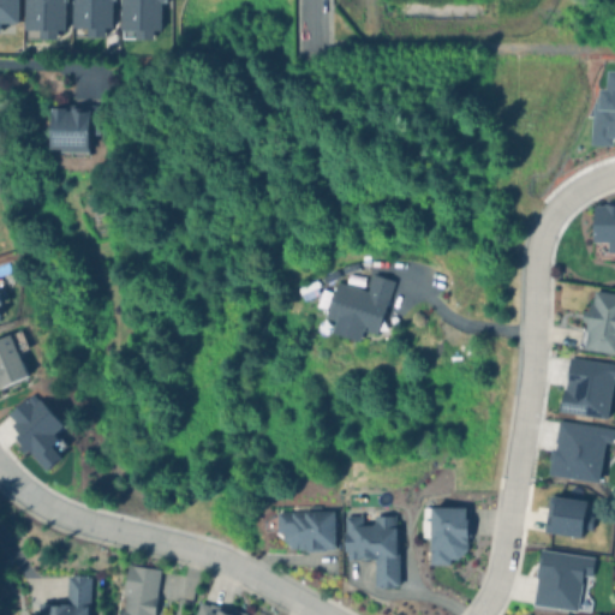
[(0,0),(16,0),(17,21),(0,21),(0,0)]
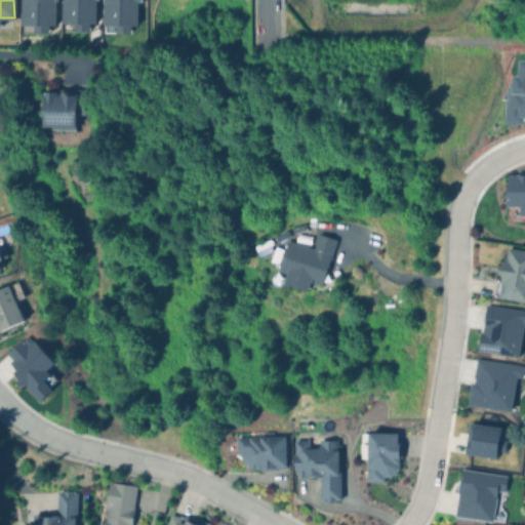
[(53,0),(53,24),(47,24),(47,32),(22,32),(22,24),(19,24),(19,0),(53,0)]
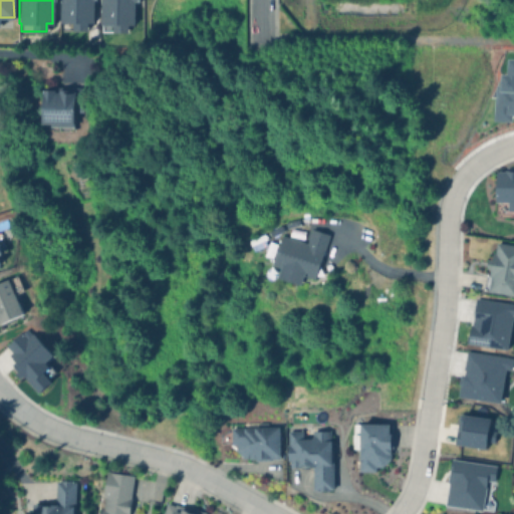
[(92,0),(92,21),(86,21),(86,28),(60,28),(60,21),(59,21),(59,0),(92,0)]
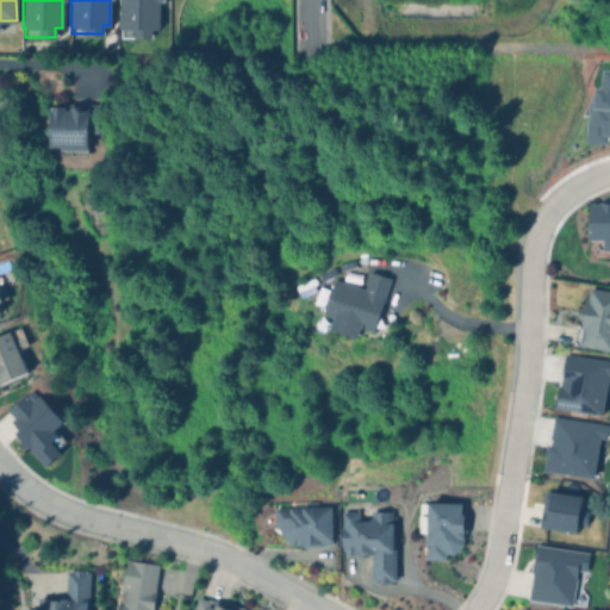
[(159,0),(159,27),(151,27),(151,36),(120,36),(120,27),(118,27),(118,0),(159,0)]
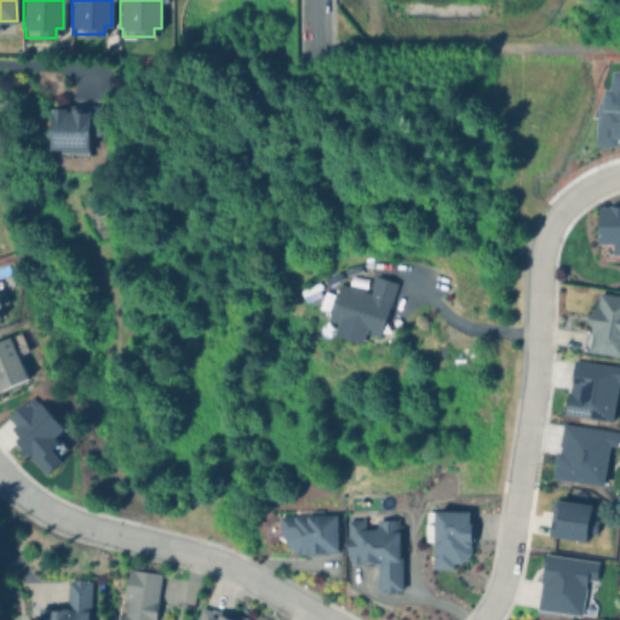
[(597,145),(618,145),(619,137),(619,69),(610,69),(610,89),(603,89),(603,103),(598,103),(597,145)]
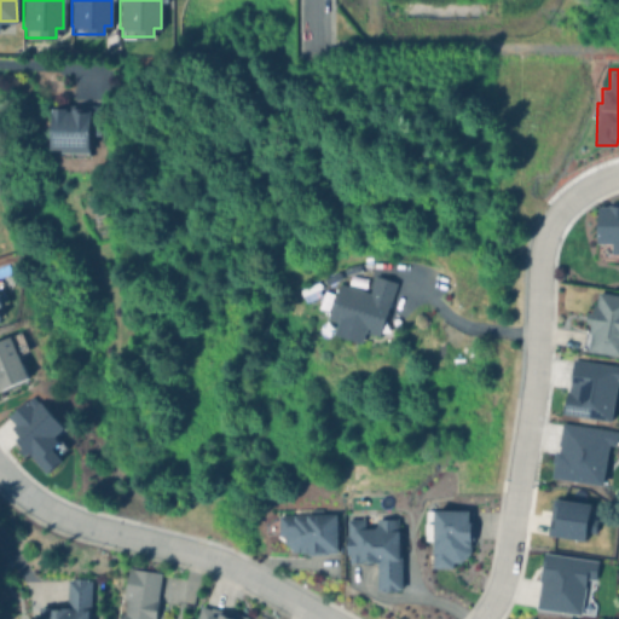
[(52,106),(51,151),(91,152),(91,106),(52,106)]
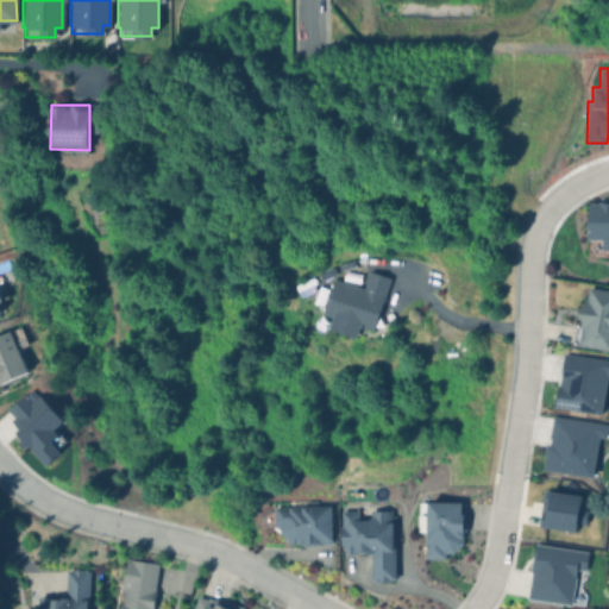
[(608,201),(608,255),(602,255),(602,251),(586,251),(586,230),(584,230),(584,225),(586,225),(585,202),(594,202),(594,200),(606,200),(606,201),(608,201)]
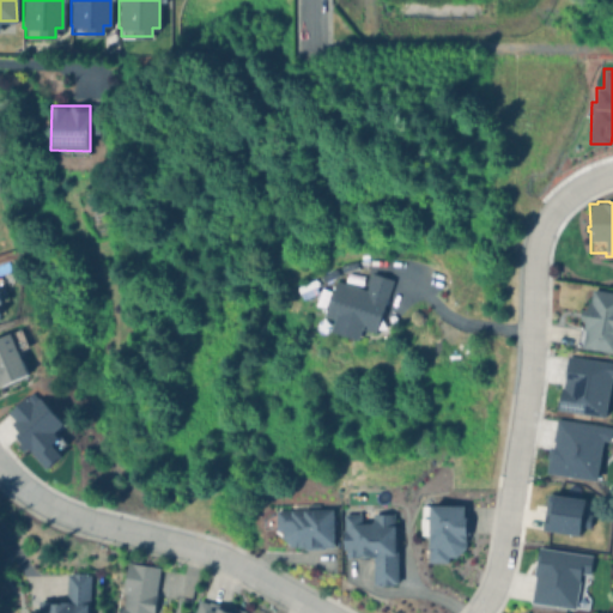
[(392,279),(375,333),(360,328),(357,338),(329,329),(333,319),(322,315),(334,280),(364,290),(370,272),(392,279)]
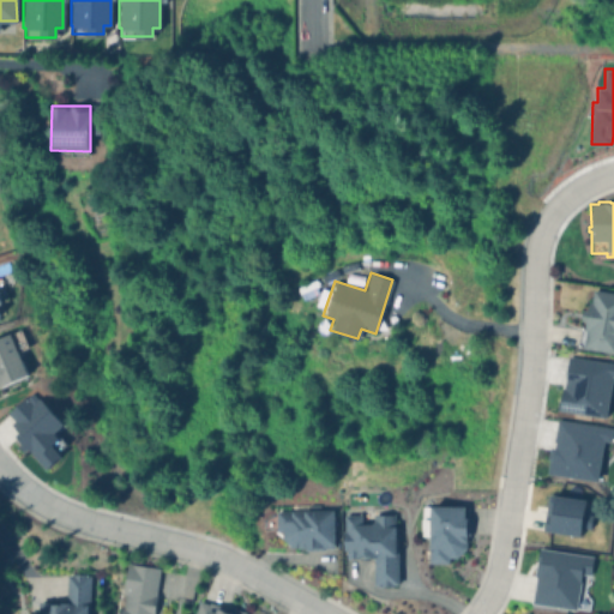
[(329,290),(323,307),(313,304),(319,288),(329,290)]
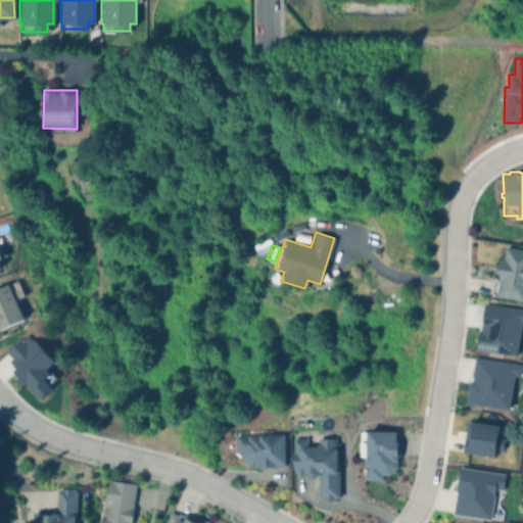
[(522,249),(522,298),(491,295),(492,280),(497,281),(498,273),(495,273),(496,264),(500,264),(501,256),(503,257),(504,247),(522,249)]
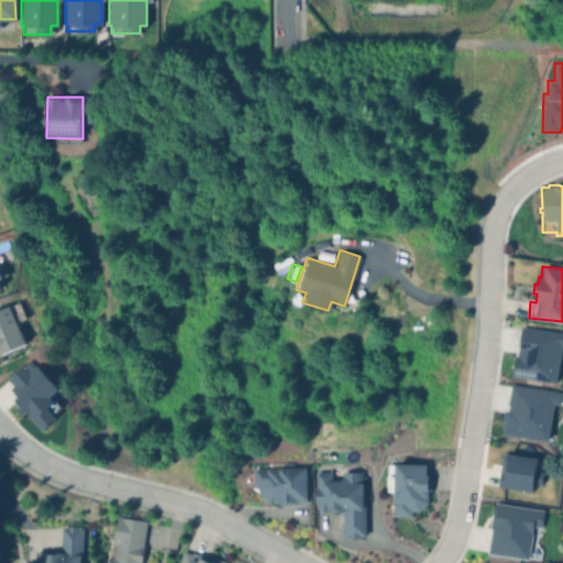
[(0,308),(0,354),(26,343),(17,322),(25,318),(18,300),(0,308)]
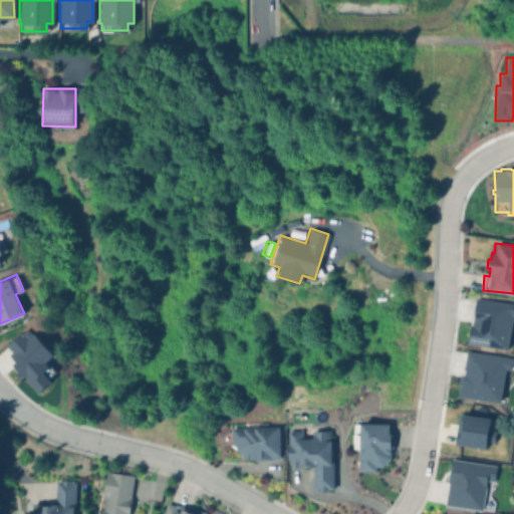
[(510,314),(504,349),(466,342),(468,333),(469,333),(470,326),(478,327),(478,323),(472,322),(473,314),(472,314),(474,299),(508,305),(507,313),(510,314)]
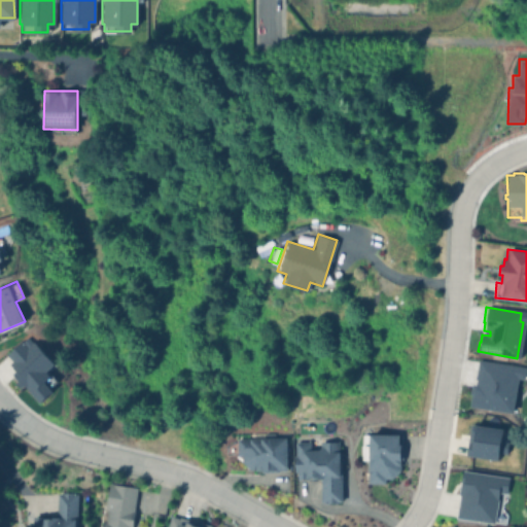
[(40,402),(51,391),(43,382),(49,376),(45,372),(54,363),(26,335),(4,356),(16,370),(11,374),(40,402)]
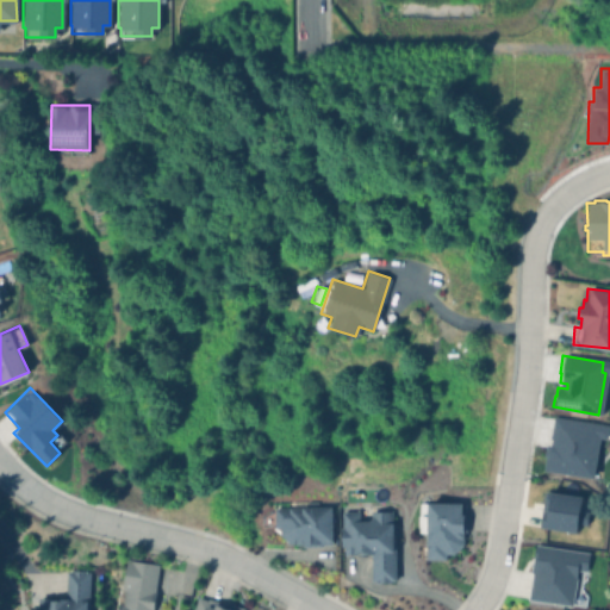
[(593,475),(598,437),(605,439),(608,423),(551,416),(545,471),(593,475)]
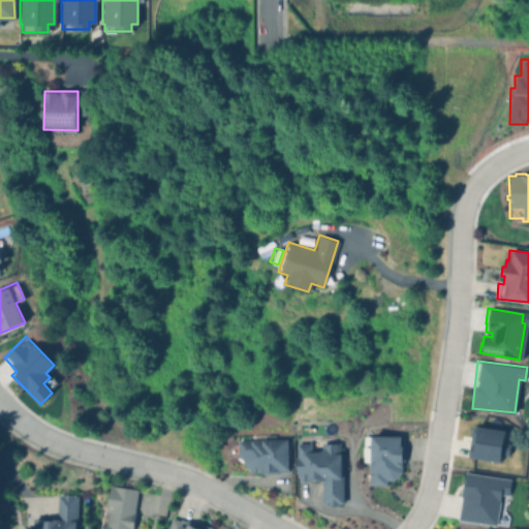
[(509,444),(508,456),(501,455),(500,462),(467,457),(471,426),(505,431),(503,443),(509,444)]
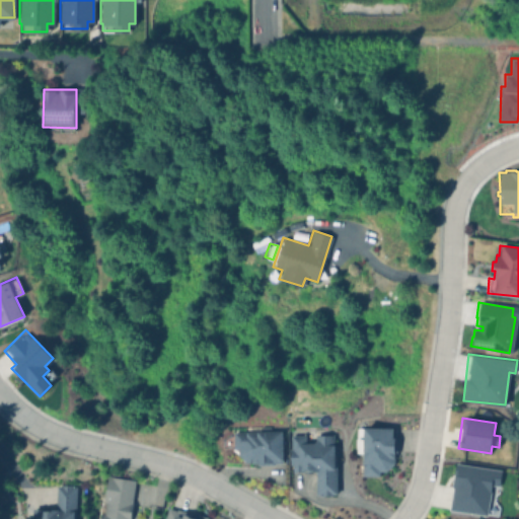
[(394,438),(394,463),(385,472),(379,471),(379,476),(363,476),(364,449),(357,449),(357,439),(364,439),(364,428),(392,428),(392,438),(394,438)]
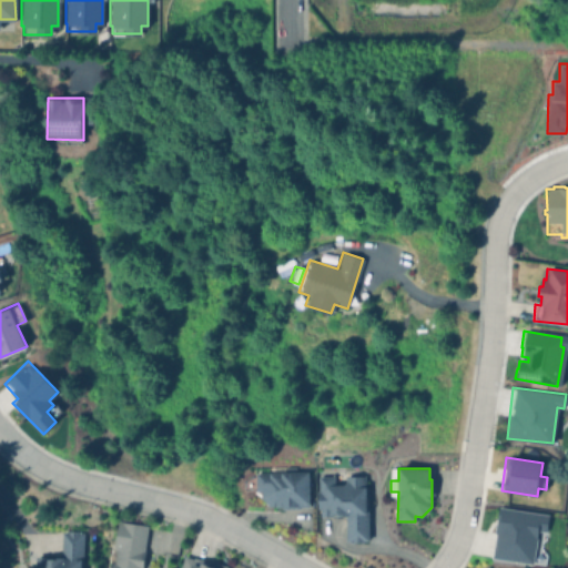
[(314,507),(308,507),(298,507),(298,509),(281,509),(281,507),(269,507),(260,497),(260,492),(254,492),(254,490),(254,472),(308,470),(313,470),(314,507)]
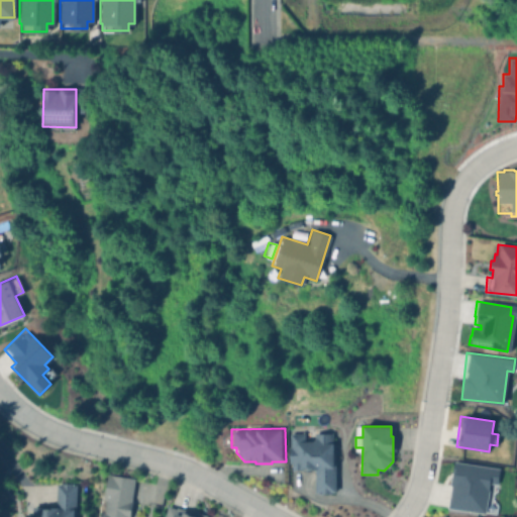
[(302,441),(311,441),(313,439),(313,433),(331,433),(331,443),(336,443),(337,454),(334,454),(334,493),(330,493),(330,494),(319,494),(319,493),(314,493),(314,470),(306,470),(306,469),(302,469),(302,471),(291,471),(291,462),(288,462),(288,447),(289,447),(289,433),(302,433),(302,441)]
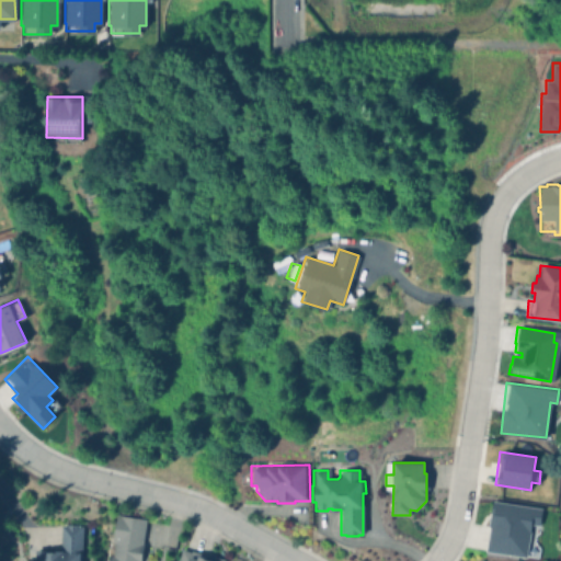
[(541,508),(539,526),(531,525),(526,558),(485,551),(489,528),(487,527),(491,501),(541,508)]
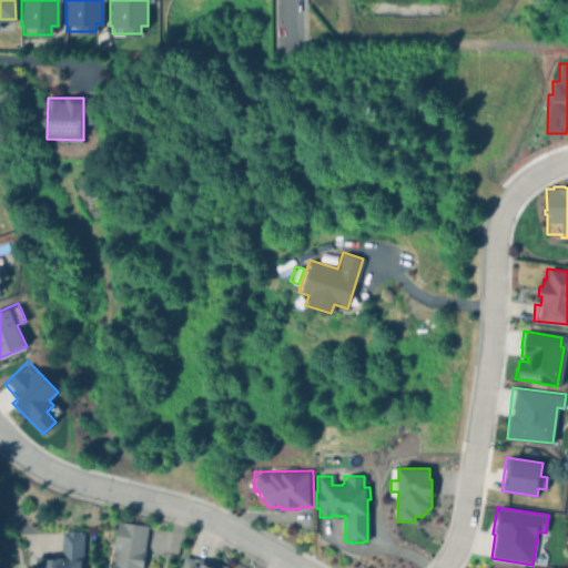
[(143,550),(141,567),(108,567),(109,563),(112,563),(114,549),(111,549),(117,520),(146,526),(142,550),(143,550)]
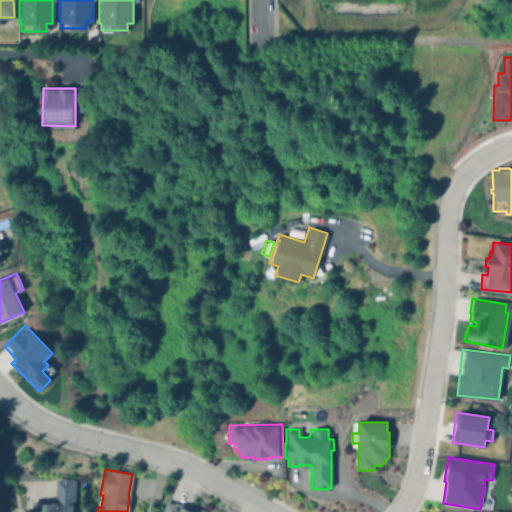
[(69,480),(74,480),(73,511),(28,511),(28,510),(31,510),(31,502),(42,502),(42,504),(45,504),(45,502),(53,503),(54,480),(58,480),(58,479),(69,479),(69,480)]
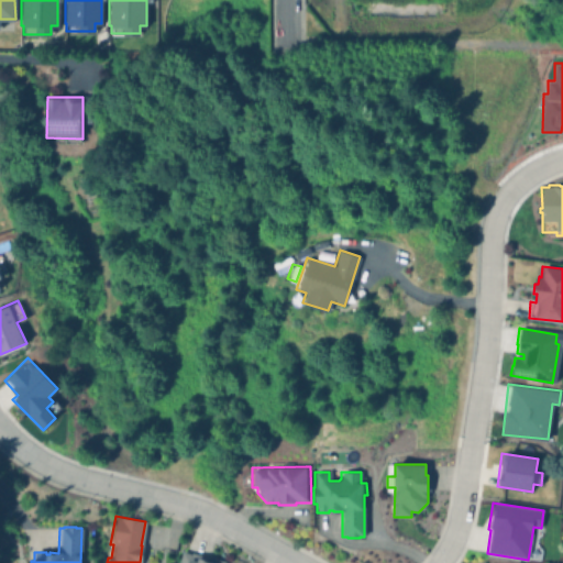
[(177,562),(180,552),(190,554),(190,553),(225,562),(224,562),(177,562)]
